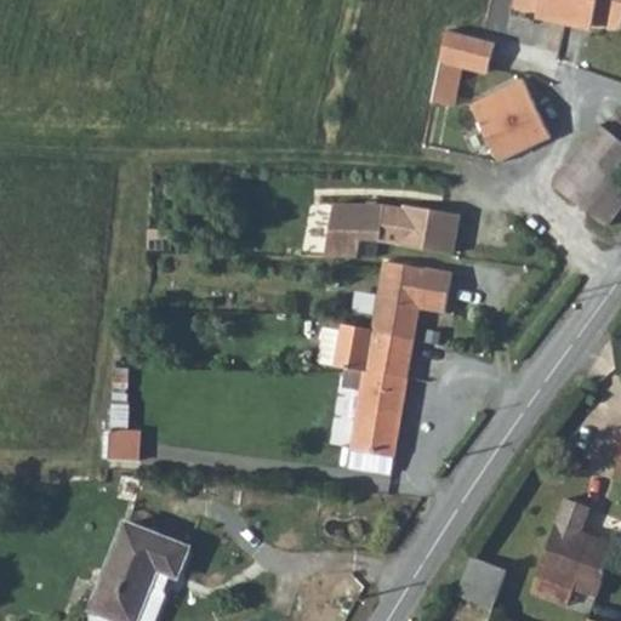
[(547,22),(569,27),(574,0),(516,0),(514,7),(548,15),(547,22)]
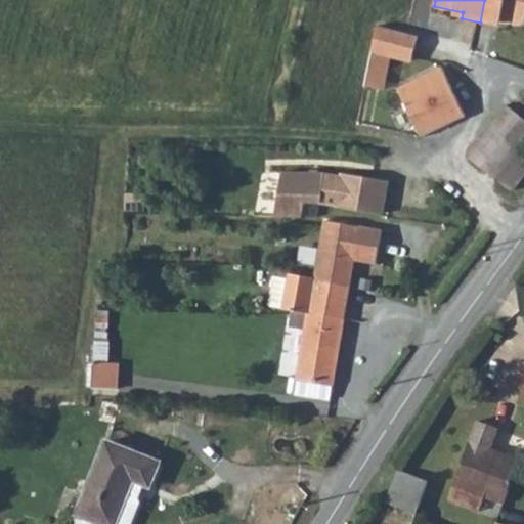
[(523,0),(484,0),(480,23),(495,26),(497,22),(523,27),(523,0)]
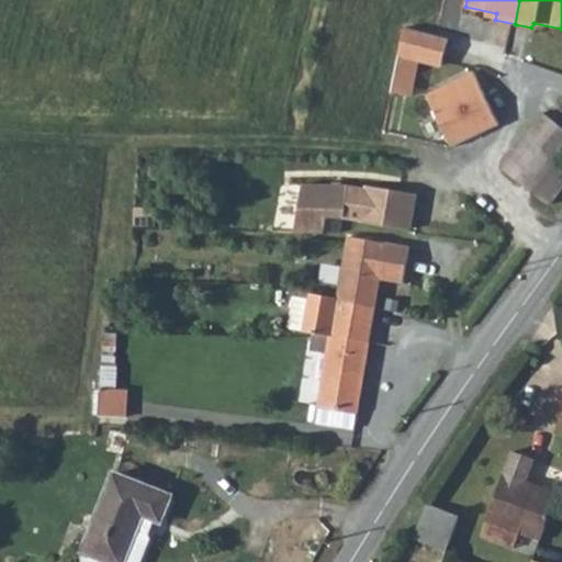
[(444,68),(449,41),(406,32),(394,96),(413,99),(419,64),(444,68)]
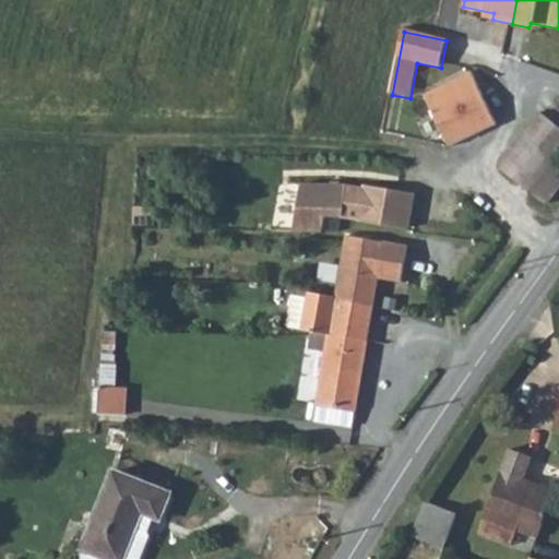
[(424,95),(449,149),(497,127),(472,72),(424,95)]
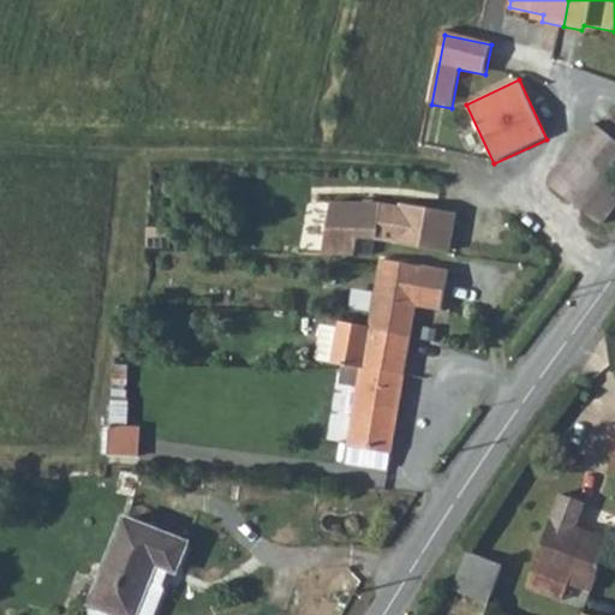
[(548,183),(599,224),(614,203),(614,120),(614,119),(604,131),(593,124),(548,183)]
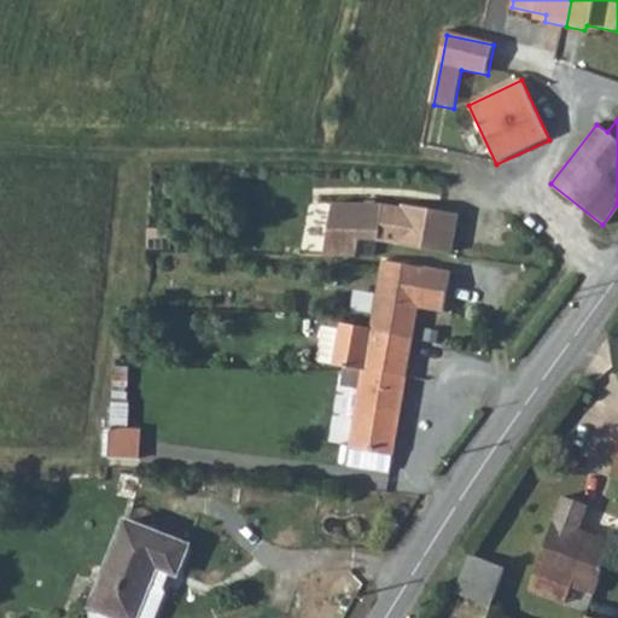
[(334,204),(327,257),(360,261),(362,242),(454,254),(460,213),(402,205),(402,209),(384,207),(334,204)]
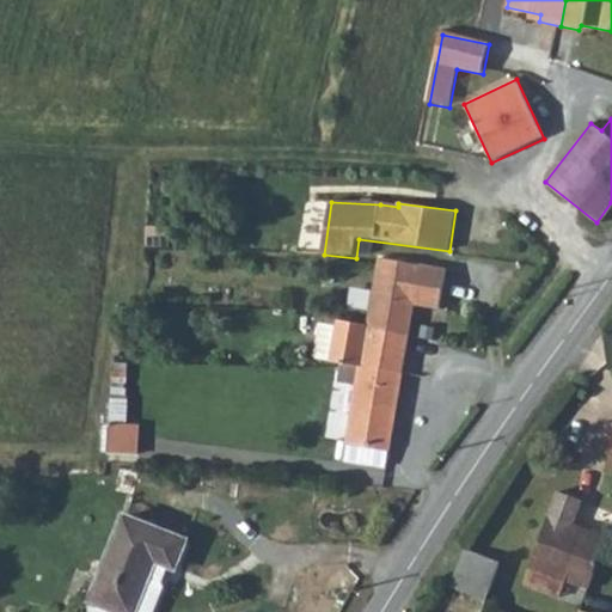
[(367,328),(407,334),(411,303),(439,306),(445,267),(378,256),(368,323),(367,328)]
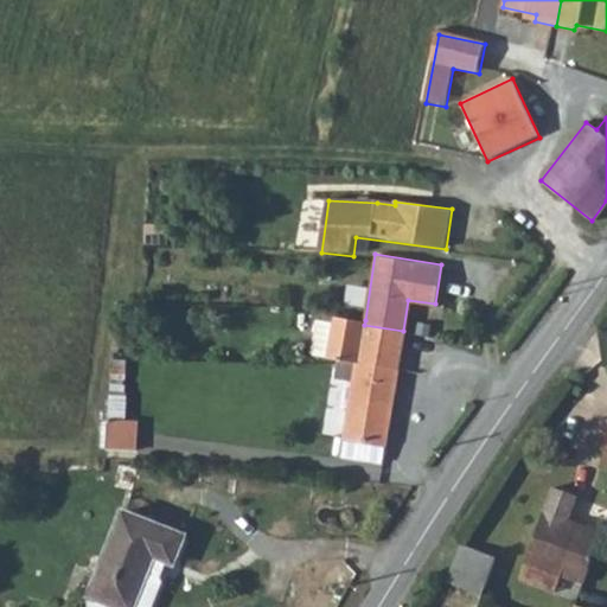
[(397,368),(403,331),(364,325),(365,320),(359,320),(325,314),(324,319),(332,321),(327,357),(338,359),(397,368)]
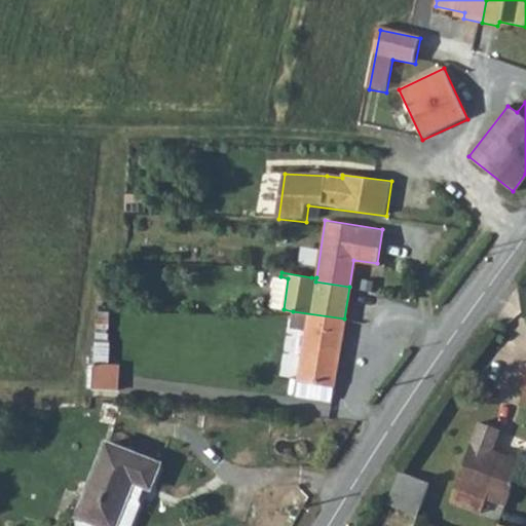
[(269,307),(284,309),(288,278),(280,276),(274,275),(269,307)]
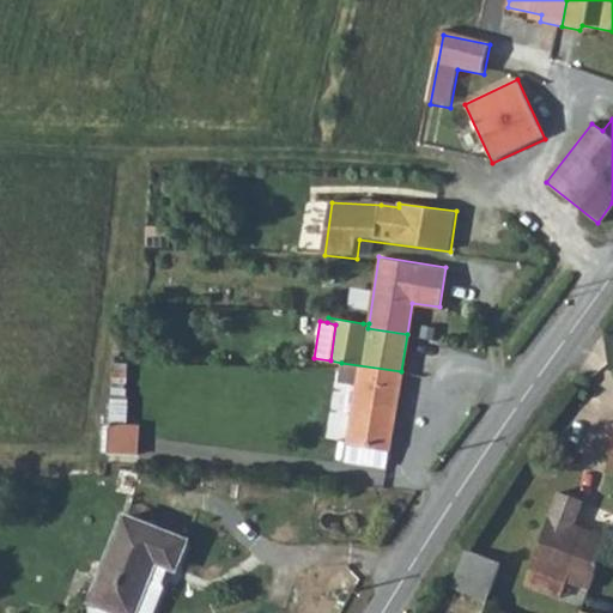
[(387,466),(401,371),(341,363),(341,366),(339,382),(357,384),(346,460),(387,466)]
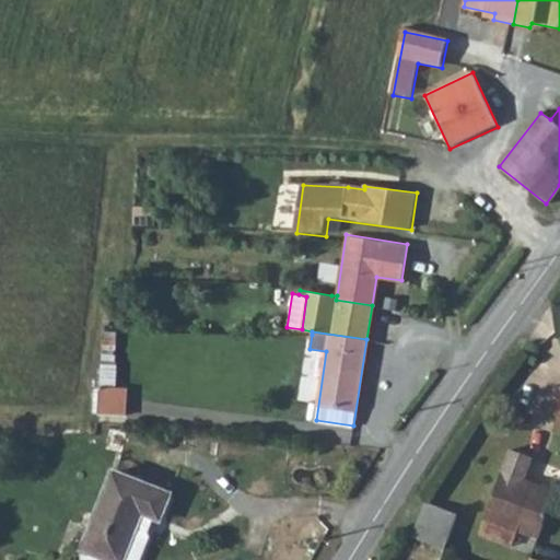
[(101,385),(100,405),(98,411),(127,412),(127,386),(101,385)]
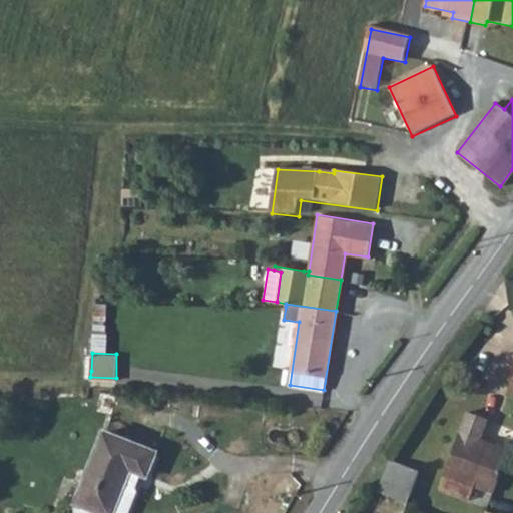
[(100,388),(95,408),(115,413),(120,392),(100,388)]
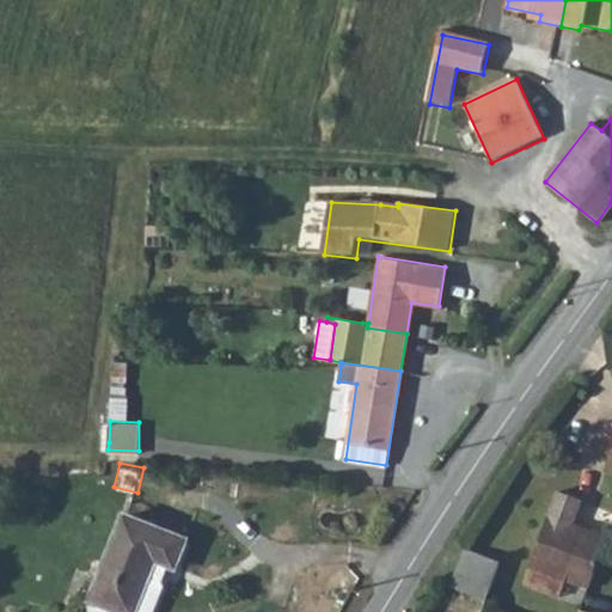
[(589,586),(606,536),(571,525),(580,499),(557,490),(531,565),(567,579),(589,586)]
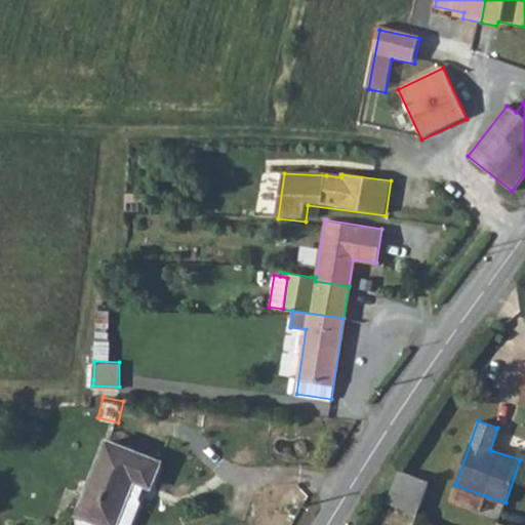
[(106,440),(79,514),(107,524),(132,524),(143,502),(140,498),(146,484),(151,486),(160,460),(106,440)]
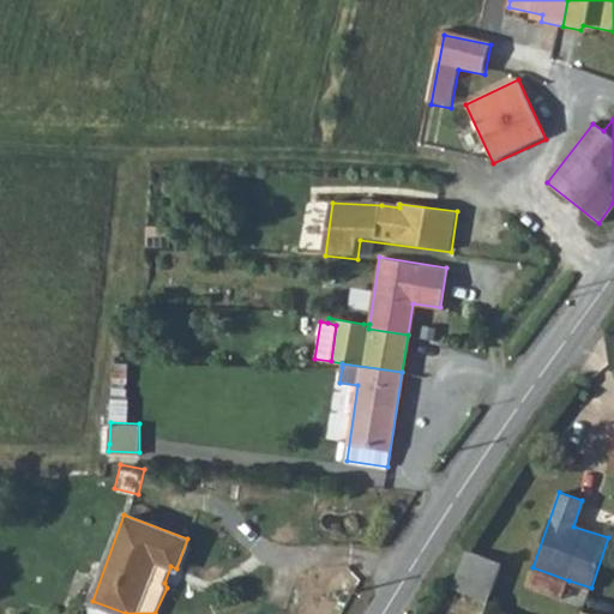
[(468,549),(452,587),(487,601),(501,564),(468,549)]
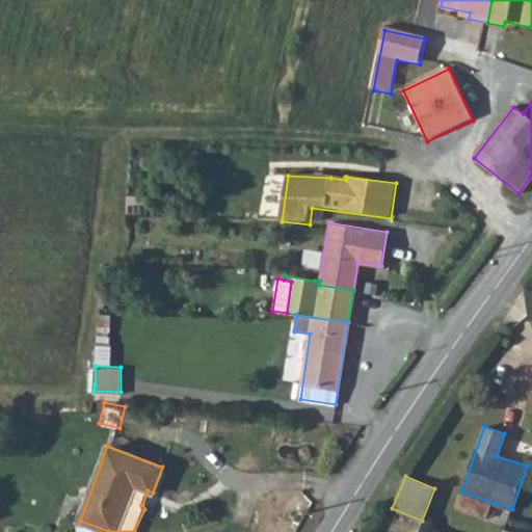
[(493,503),(461,491),(456,506),(486,517),(493,503)]
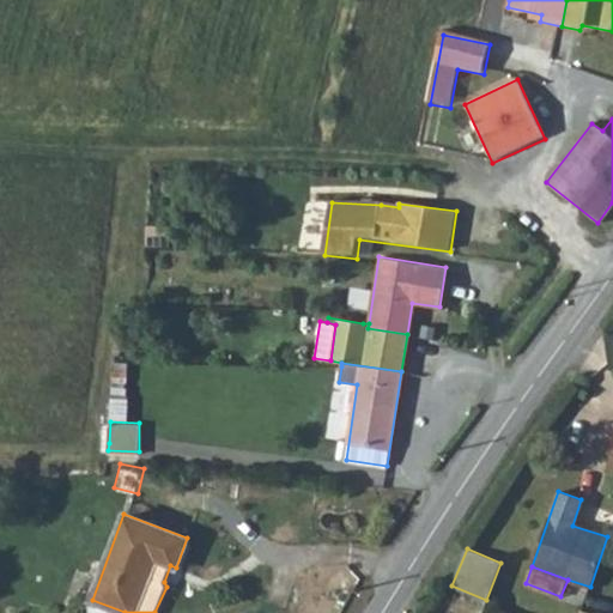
All buildings are outlined.
